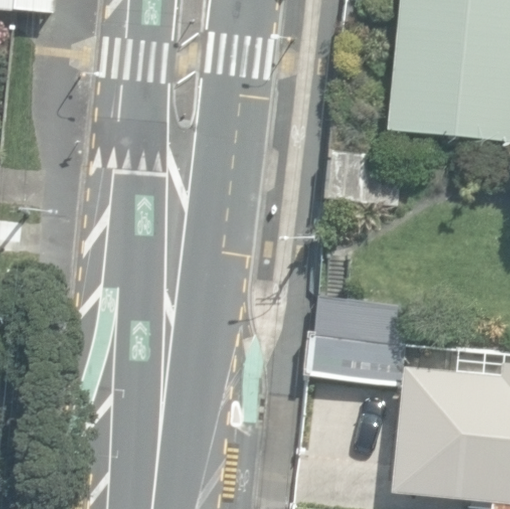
[(0,8),(14,10),(14,8),(52,10),(52,0),(0,0),(0,8)]
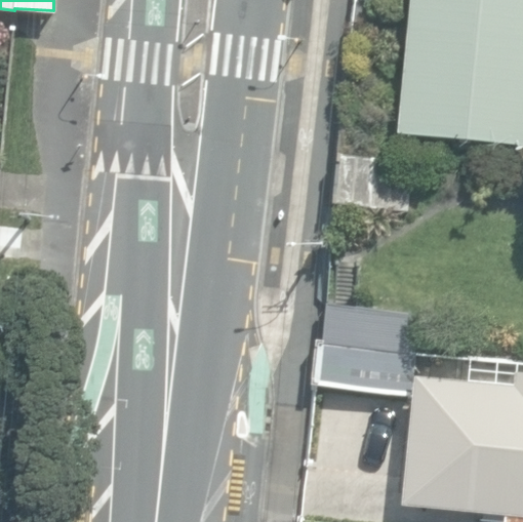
[(409,0),(398,133),(522,145),(522,0),(409,0)]
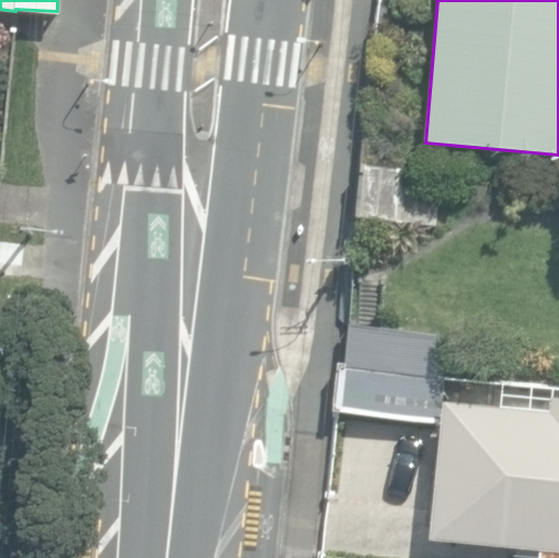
[(357,217),(437,224),(442,170),(363,163),(357,217)]
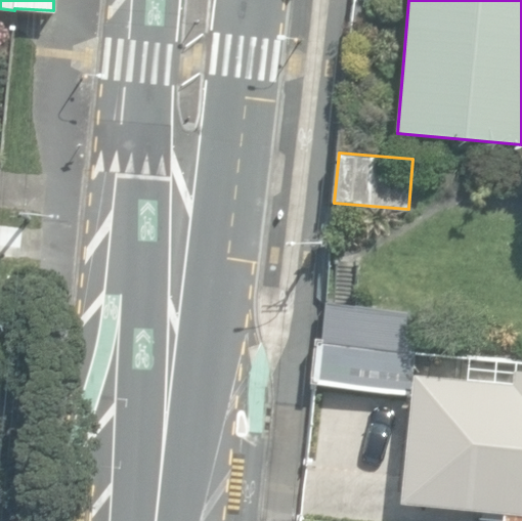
[(323,339),(410,349),(416,312),(328,302),(323,339)]
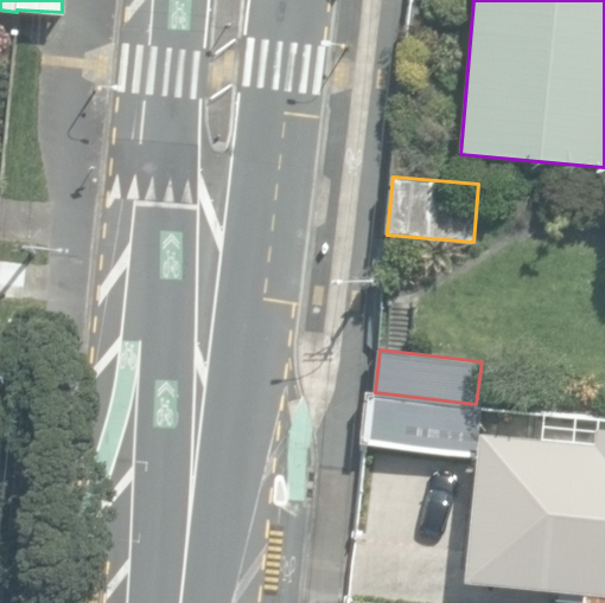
[(361,441),(475,454),(477,434),(482,405),(367,392),(361,441)]
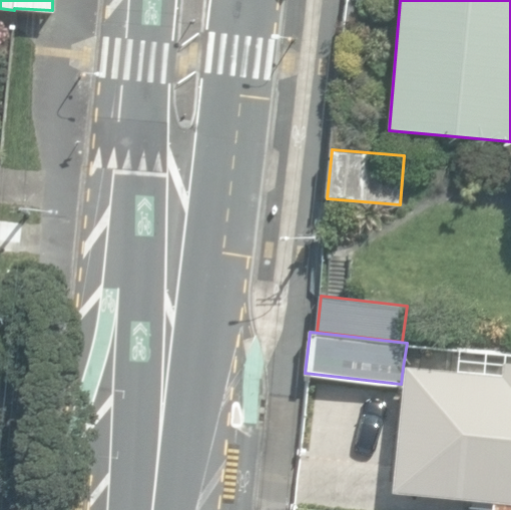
[(510,509),(510,350),(454,345),(451,372),(403,367),(401,384),(390,492),(492,503),(491,509),(510,509)]
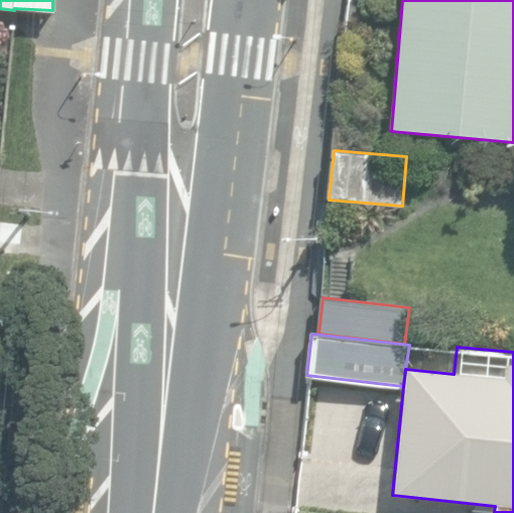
All buildings are outlined.
